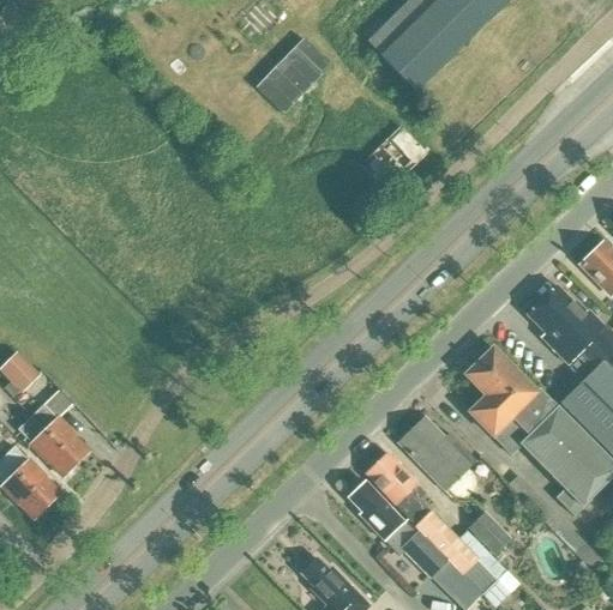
[(416,89),(505,0),(410,0),(370,41),(416,89)]
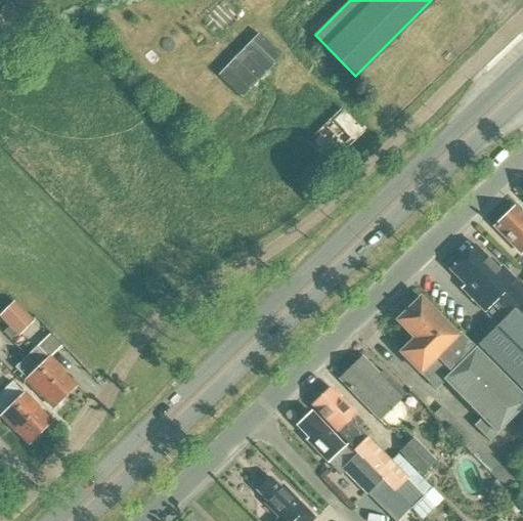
[(257,30),(211,72),(234,98),(281,56),(257,30)]
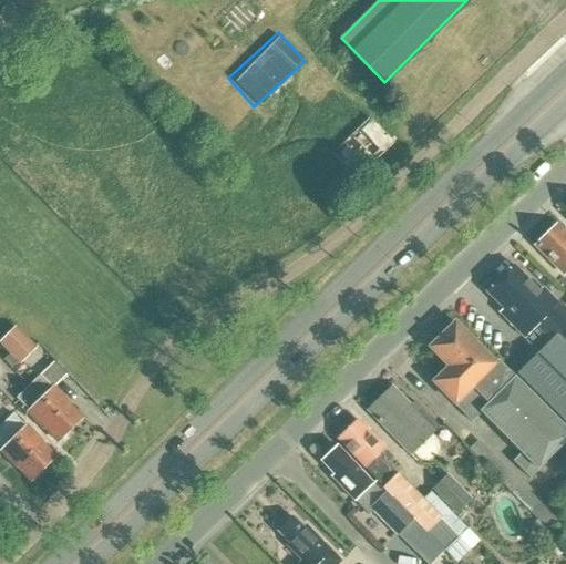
[(358,176),(394,141),(370,116),(333,152),(358,176)]
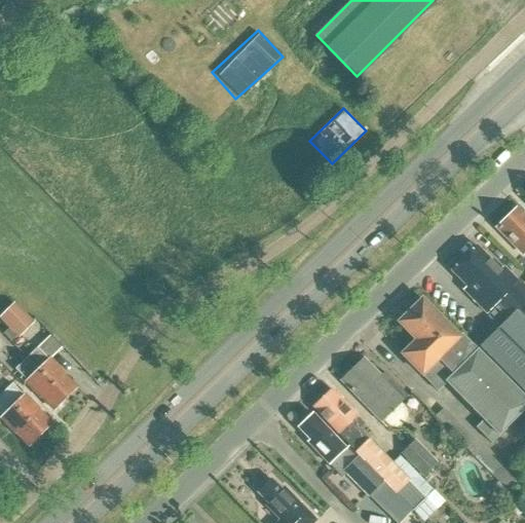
[(524,217),(517,209),(508,217),(505,217),(500,224),(497,227),(511,241),(512,246),(519,250),(523,254),(524,253),(524,217)]
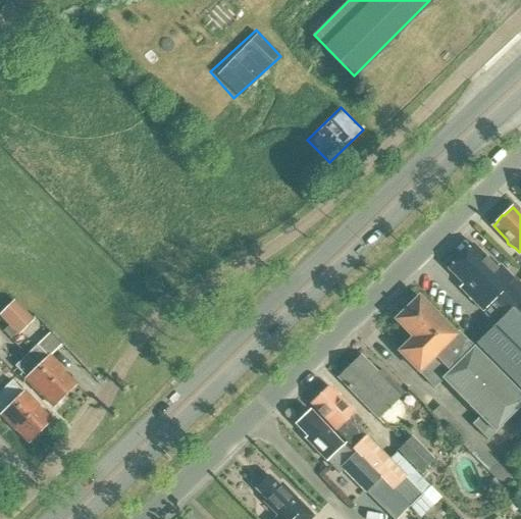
[(473,243),(459,257),(474,272),(475,271),(483,280),(489,274),(508,293),(505,296),(513,304),(520,295),(520,282),(515,277),(515,278),(501,264),(498,267),(473,243)]
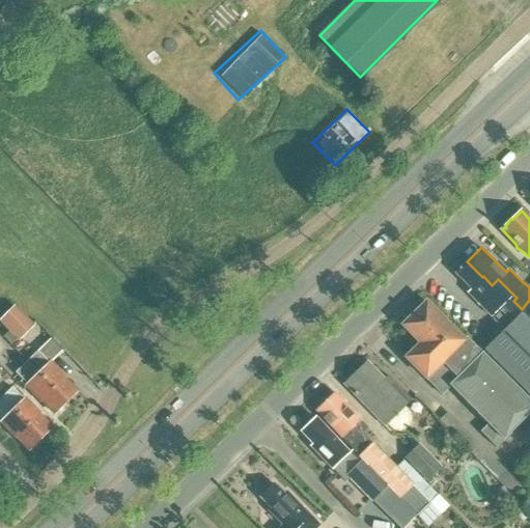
[(482,277),(467,261),(456,272),(472,287),(468,292),(492,314),(503,304),(515,317),(523,310),(522,309),(513,301),(517,298),(498,279),(492,285),(483,276),(482,277)]
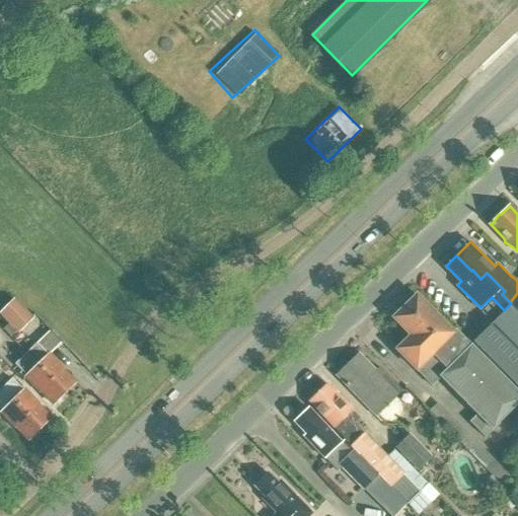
[(486,436),(517,401),(517,390),(456,328),(453,330),(417,294),(393,316),(411,335),(397,348),(433,384),(441,376),(477,414),(470,421),(486,436)]
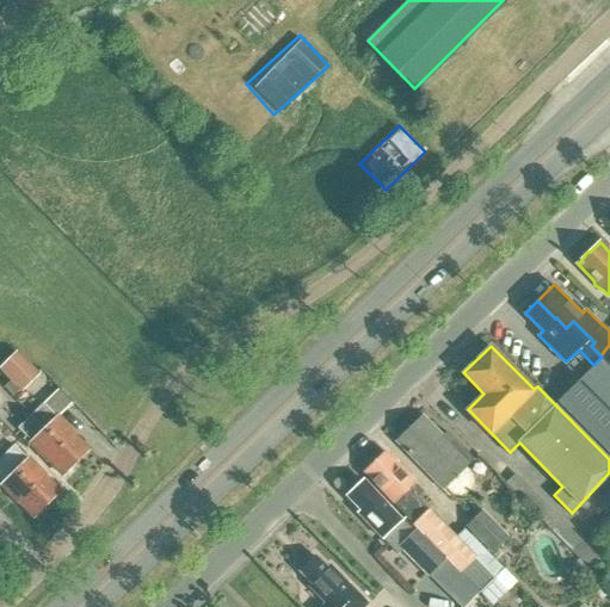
[(0,369),(22,391),(42,372),(18,348),(0,365),(0,369)]
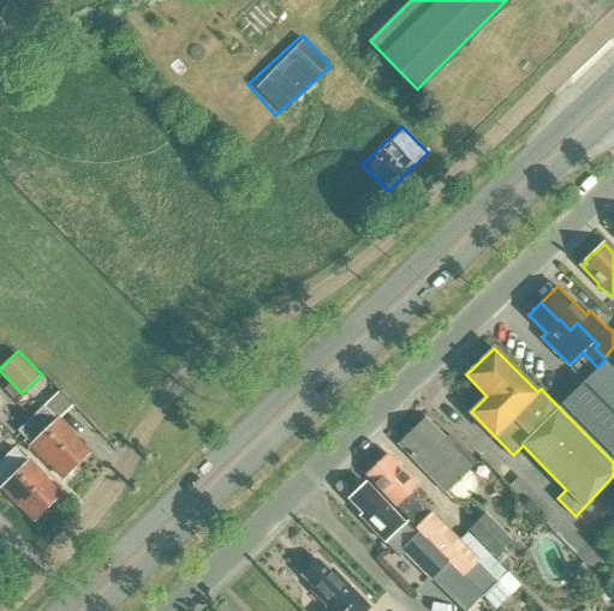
[(613,366),(606,359),(597,367),(562,402),(613,454),(613,366)]
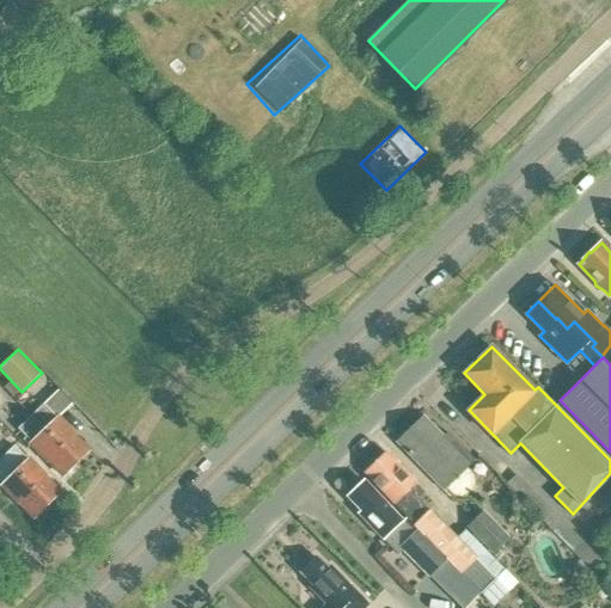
[(42,403),(29,415),(73,461),(87,448),(56,416),(55,417),(42,403)]
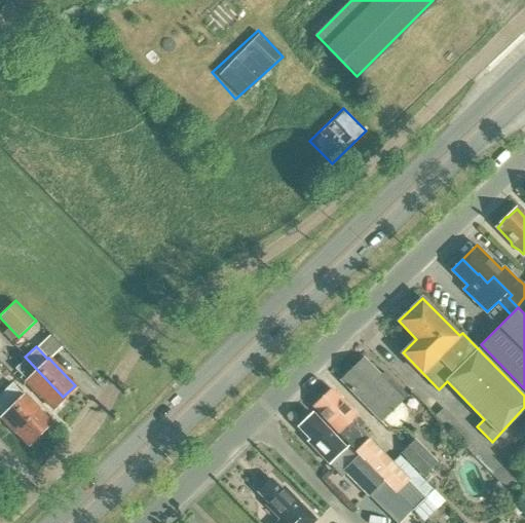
[(63,397),(25,357),(14,367),(26,379),(25,379),(51,407),(63,397)]
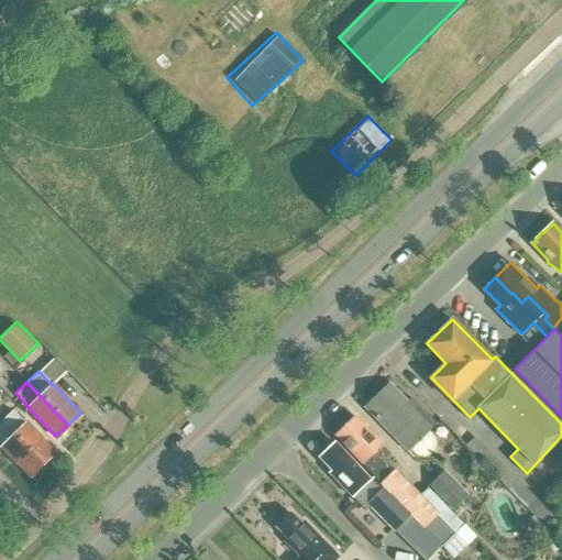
[(430,430),(438,423),(412,397),(408,401),(389,382),(365,406),(409,451),(410,449),(417,456),(425,457),(433,452),(437,445),(436,436),(430,430)]
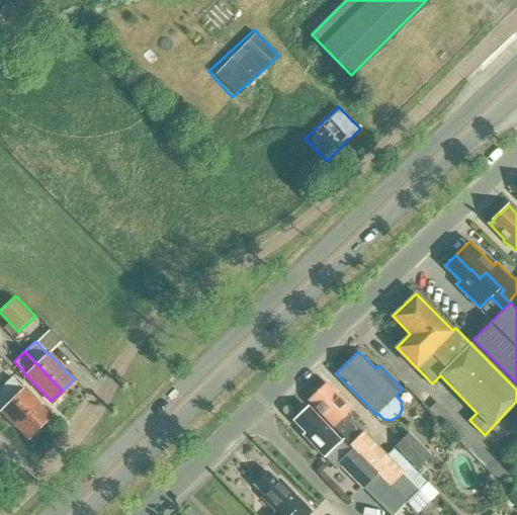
[(51,416),(24,389),(23,390),(12,377),(1,388),(38,427),(51,416)]
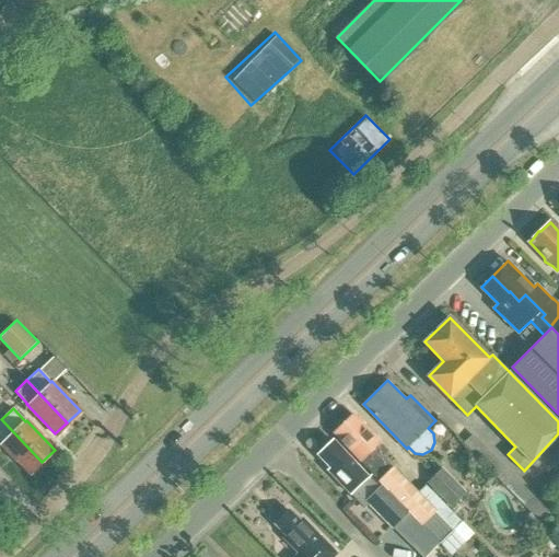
[(373,472),(372,473),(410,511),(421,523),(441,543),(462,522),(426,485),(418,491),(393,466),(391,468),(381,459),(388,450),(381,442),(381,441),(354,414),(334,432),(373,472)]
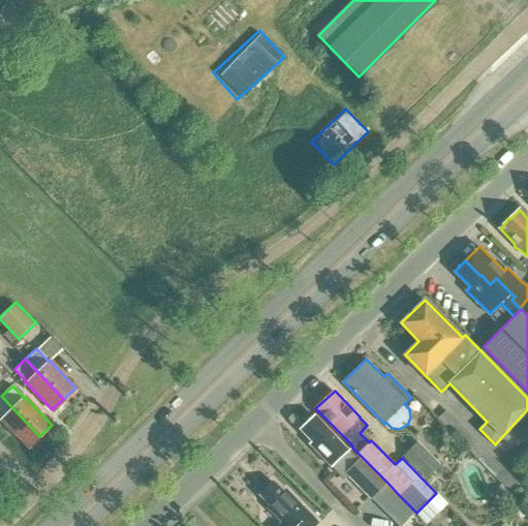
[(39,436),(1,396),(0,396),(0,415),(2,419),(1,419),(28,447),(39,436)]
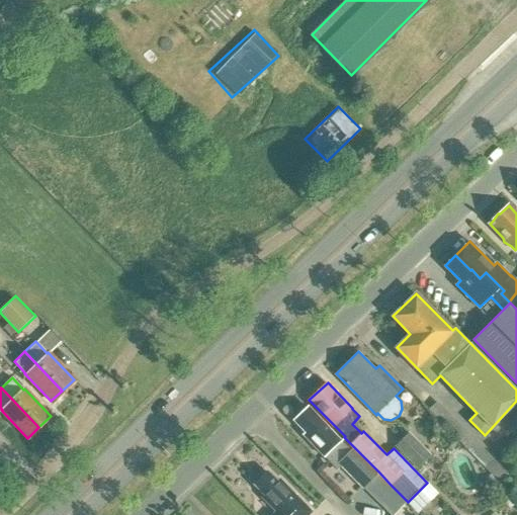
[(443,423),(450,416),(437,402),(430,409),(443,423)]
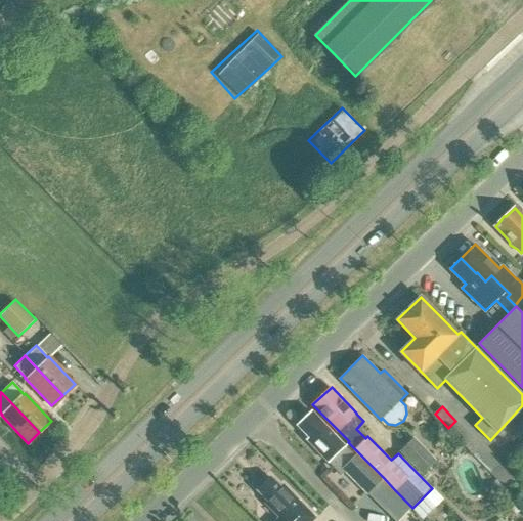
[(329,461),(341,474),(345,470),(368,493),(384,478),(348,442),(345,444),(312,410),(310,413),(306,413),(299,419),(299,424),(298,425),(309,437),(311,435),(315,440),(311,444),(329,461)]
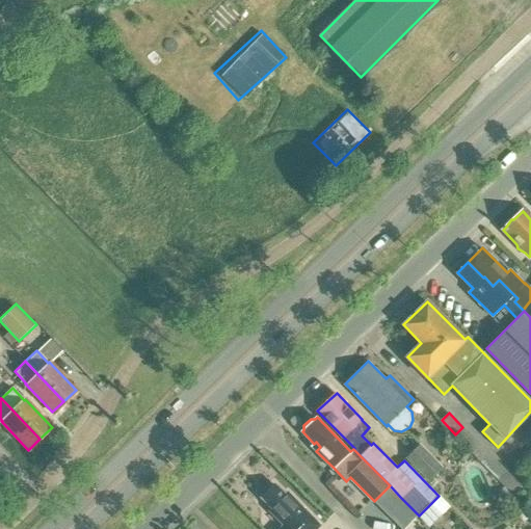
[(429,480),(443,468),(420,444),(407,457),(429,480)]
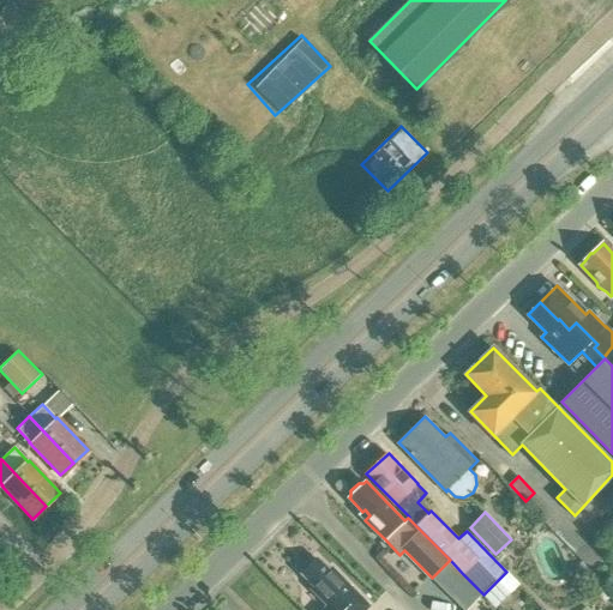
[(594,571),(602,562),(593,553),(584,561),(594,571)]
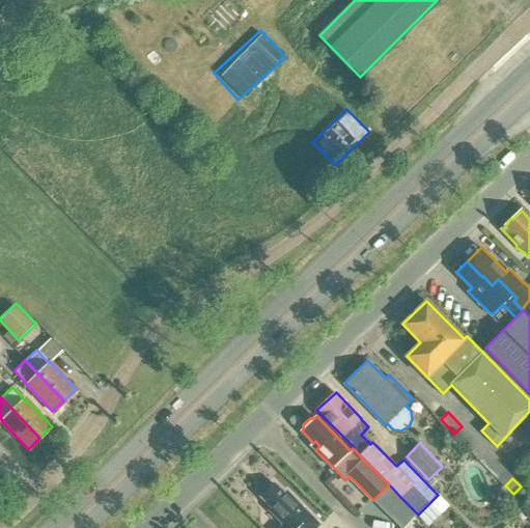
[(316,527),(321,525),(288,493),(286,496),(274,483),(272,487),(269,487),(265,491),(265,494),(261,496),(273,507),(271,509),(284,524),(279,527),(316,527)]
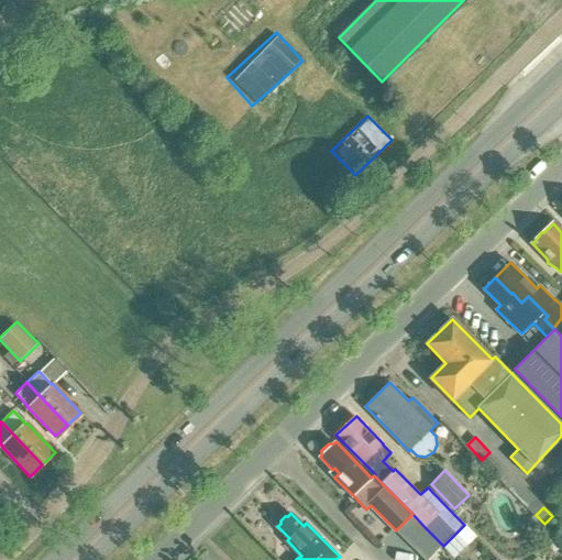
[(423,526),(408,541),(426,559),(428,559),(443,546),(423,526)]
